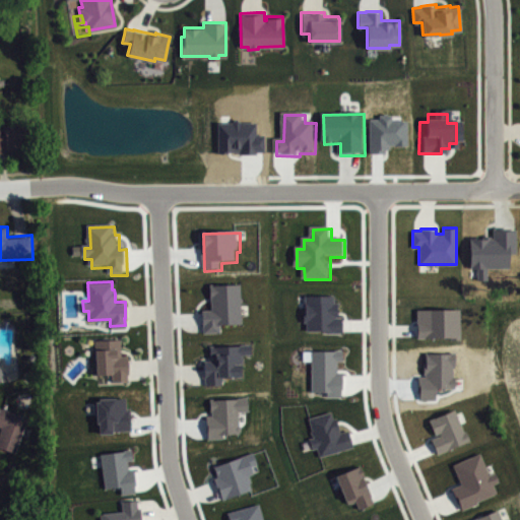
[(201,310),(201,318),(202,325),(203,332),(219,331),(218,324),(241,323),(240,302),(242,302),(241,298),(240,298),(239,282),(208,284),(209,297),(210,297),(210,309),(201,310)]
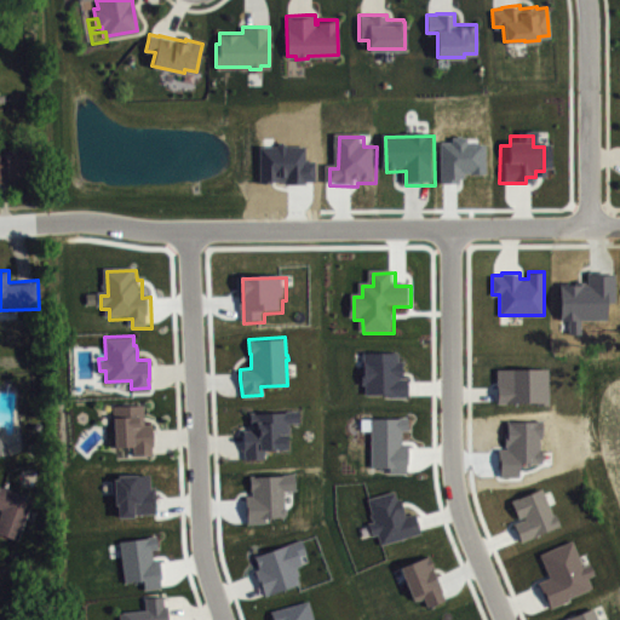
[(392,351),(359,352),(360,396),(399,396),(399,385),(399,369),(394,369),(392,351)]
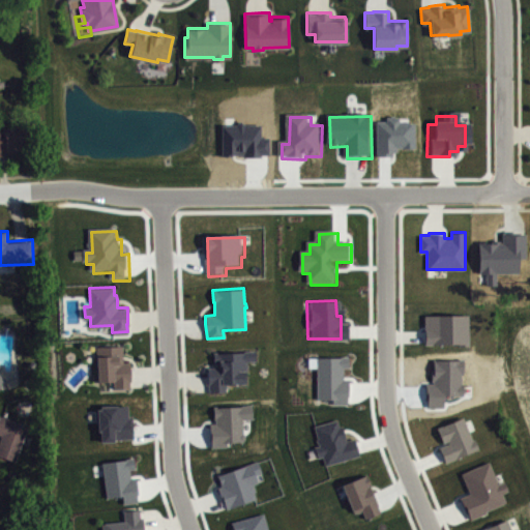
[(424,313),(424,325),(424,335),(424,341),(460,341),(460,344),(468,344),(468,313),(424,313)]
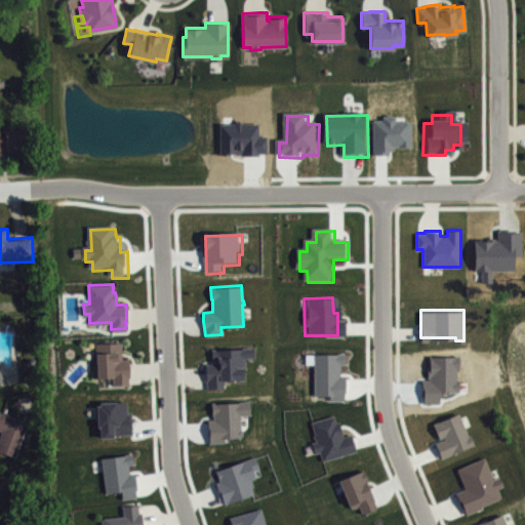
[(95,342),(95,353),(94,353),(95,378),(112,377),(113,385),(128,385),(128,377),(129,377),(129,368),(128,360),(127,360),(127,358),(122,358),(121,353),(121,341),(95,342)]
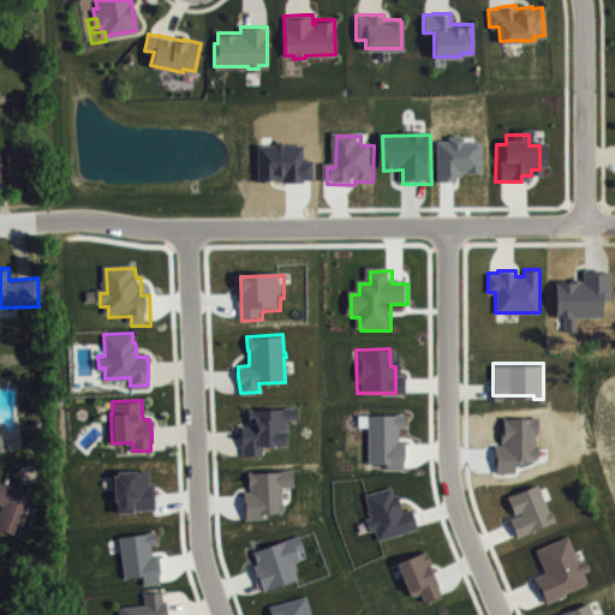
[(248,407),(248,421),(250,421),(251,425),(240,425),(240,446),(242,446),(243,454),(262,454),(262,446),(285,446),(284,430),(285,430),(285,418),(296,418),(296,406),(248,407)]
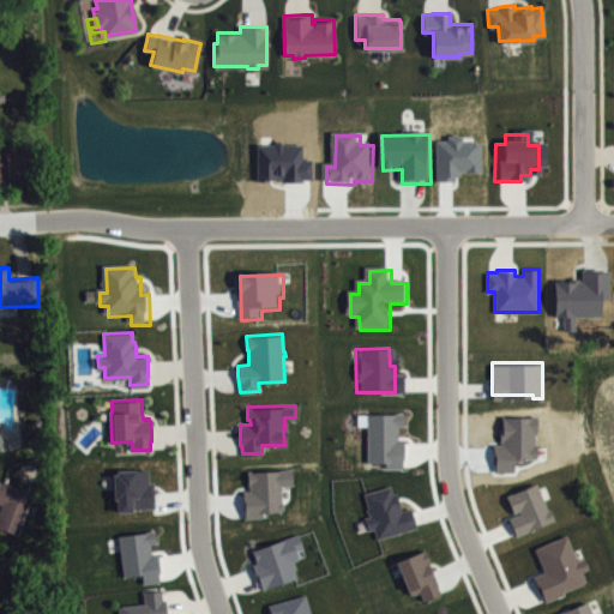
[(372,467),(390,467),(390,471),(407,471),(408,441),(402,441),(402,429),(408,429),(408,417),(372,416),(372,467)]
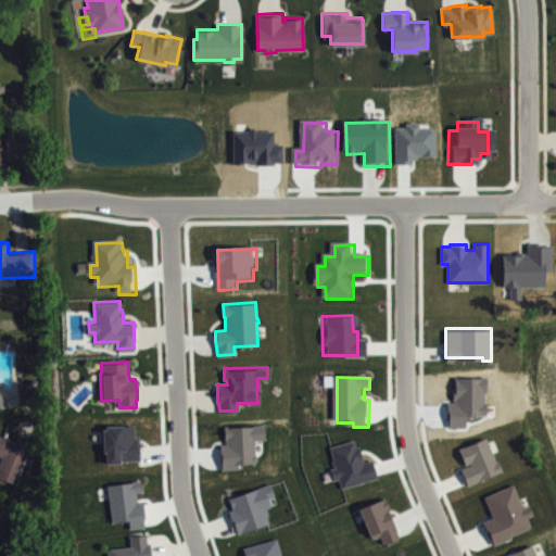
[(0,413),(10,401),(0,393),(0,413)]
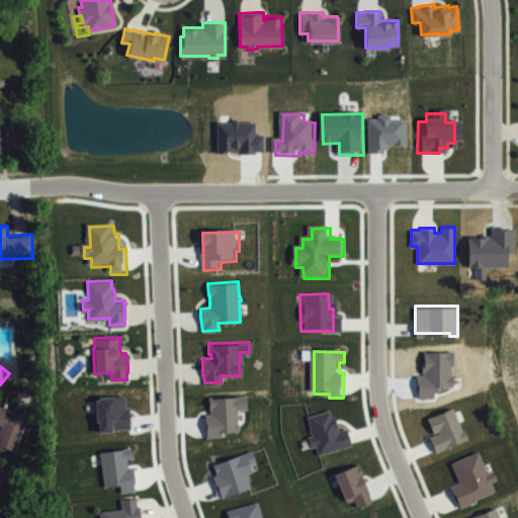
[(213,401),(213,418),(210,418),(210,439),(226,439),(226,432),(242,432),(242,412),(250,412),(250,400),(213,401)]
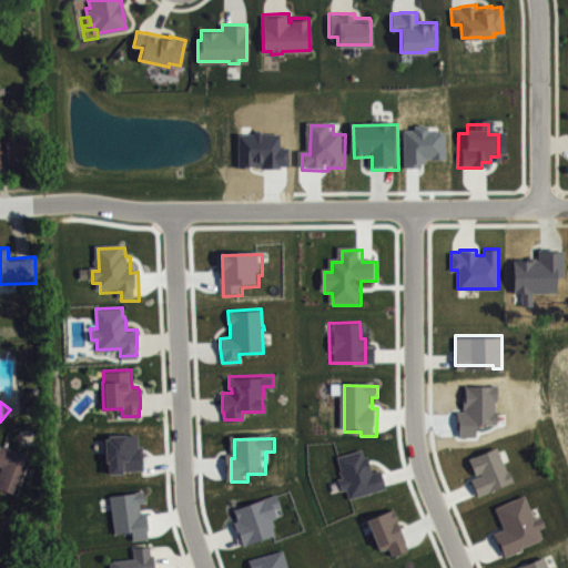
[(0,489),(0,473),(2,468),(0,467),(0,446),(31,458),(17,496),(0,489)]
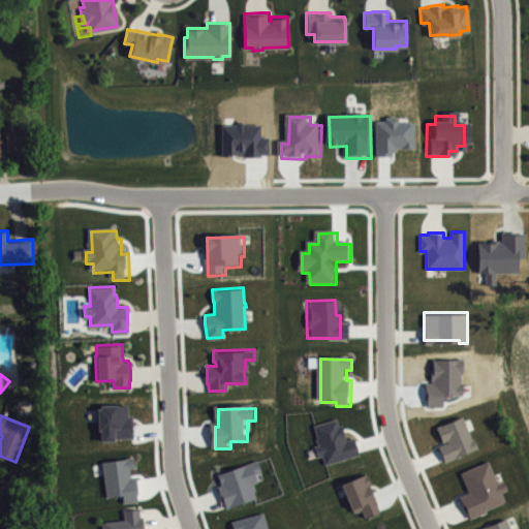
[(462,415),(474,449),(440,463),(435,450),(442,448),(440,443),(437,444),(433,434),(440,432),(437,425),(462,415)]
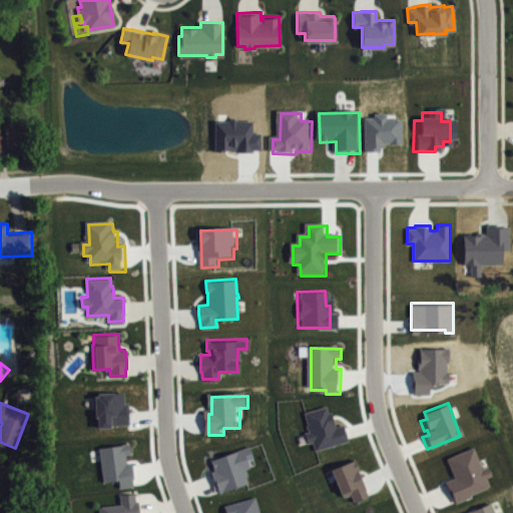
[(324,409),(304,415),(309,431),(303,433),(306,443),(312,441),(315,451),(344,442),(340,427),(329,430),(327,423),(324,424),(322,417),(326,416),(324,409)]
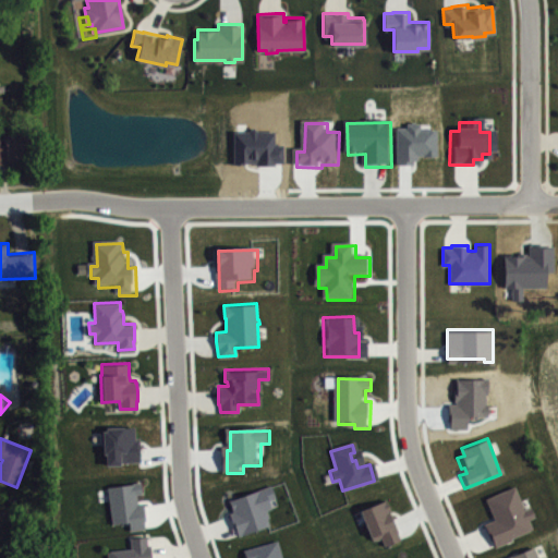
[(136,483),(107,487),(112,521),(144,517),(142,504),(129,506),(128,499),(140,498),(136,483)]
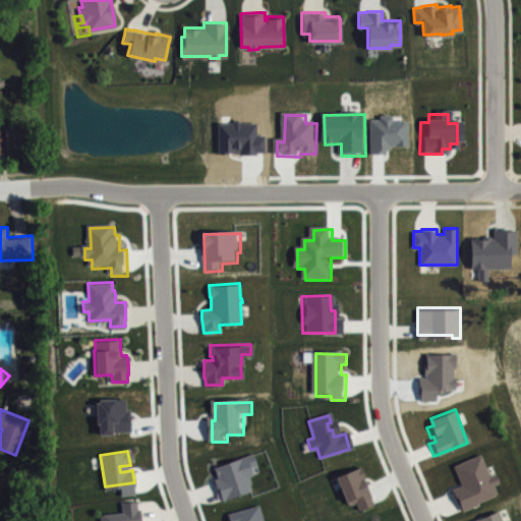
[(451,467),(477,456),(486,478),(490,477),(494,484),(489,485),(495,497),(459,512),(450,490),(459,486),(451,467)]
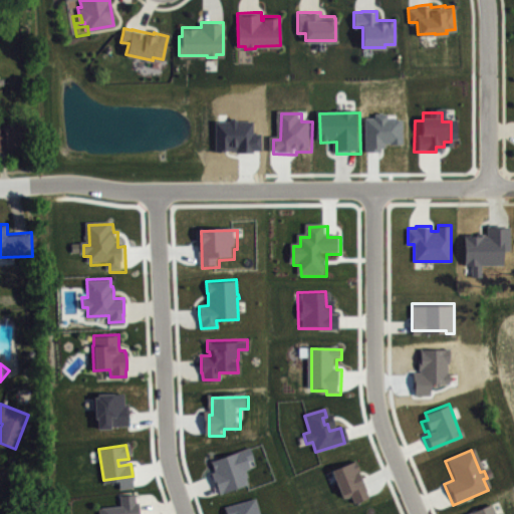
[(213,463),(223,496),(253,487),(249,473),(253,472),(251,464),(257,462),(254,451),(213,463)]
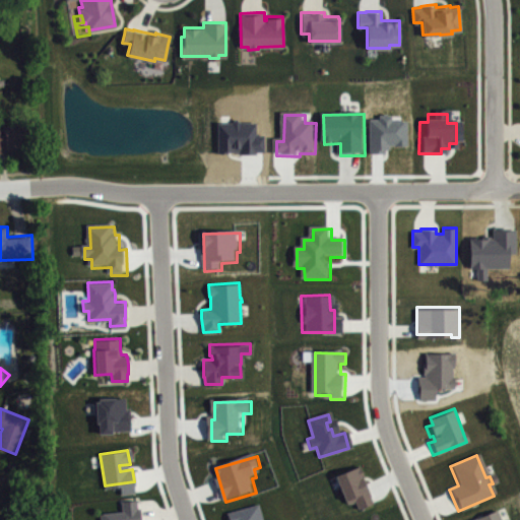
[(121,501),(122,511),(100,513),(100,519),(140,519),(140,515),(140,507),(137,508),(136,499),(121,501)]
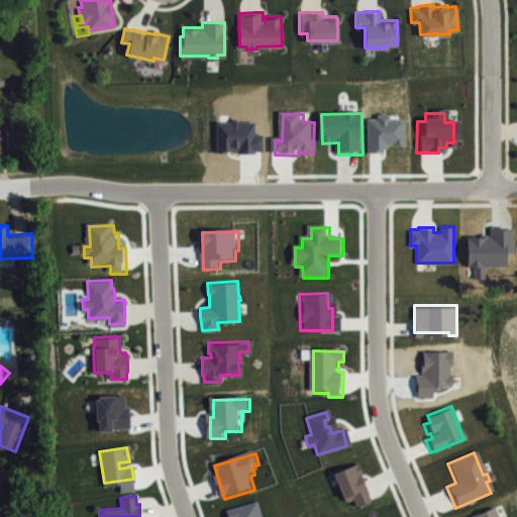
[(226,516),(224,511),(254,502),(257,516),(226,516)]
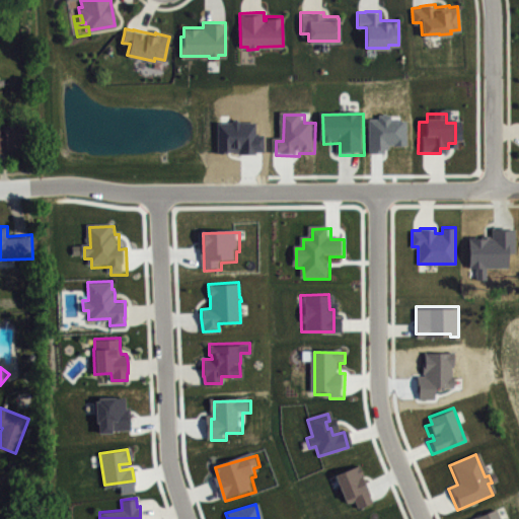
[(470,518),(495,509),(499,518),(470,518)]
